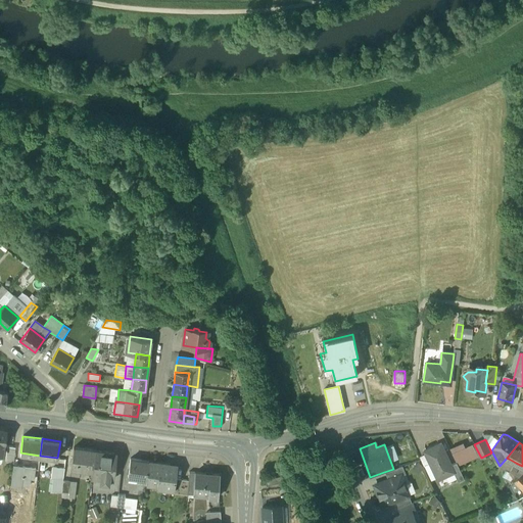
[(450,465),(440,443),(424,450),(437,480),(454,472),(450,465)]
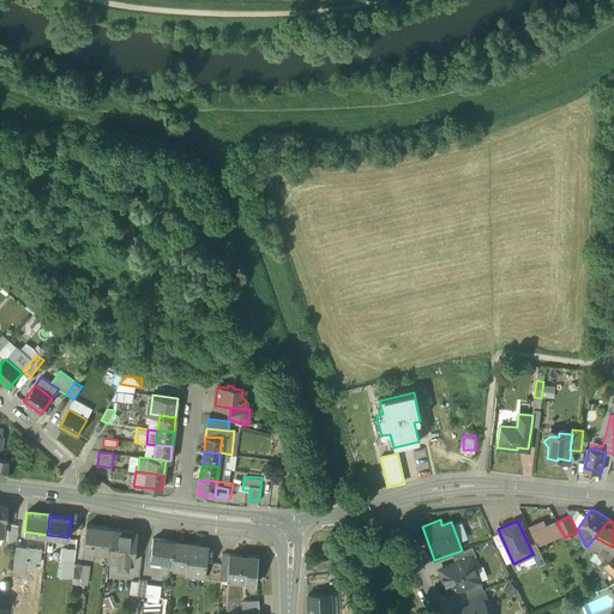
[(18,524),(8,523),(6,541),(16,542),(18,524)]
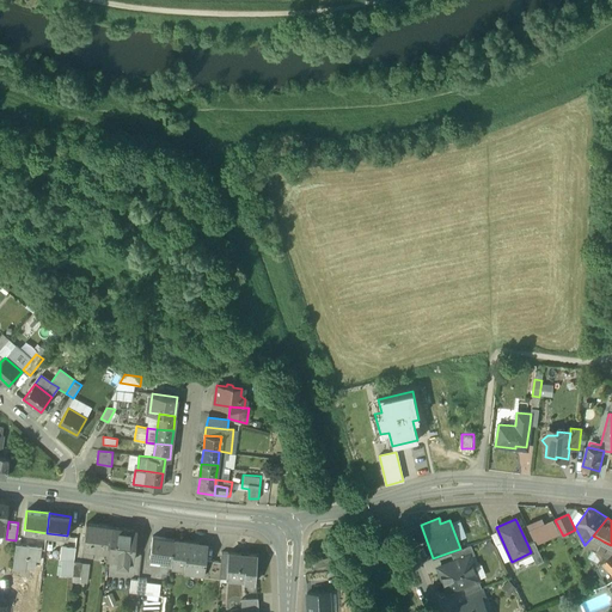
[(111,526),(86,522),(83,549),(108,551),(111,526)]
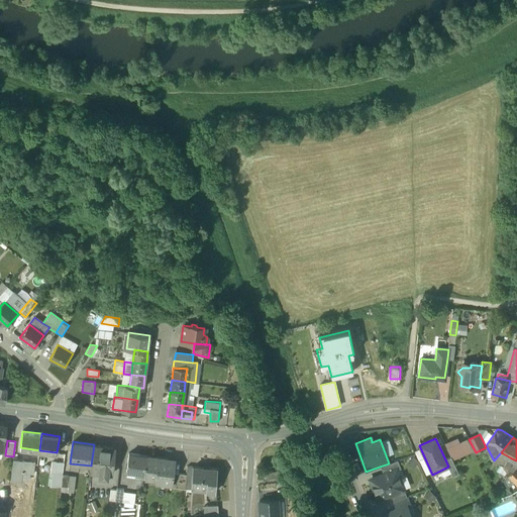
[(116,447),(94,444),(91,466),(91,470),(112,474),(116,447)]
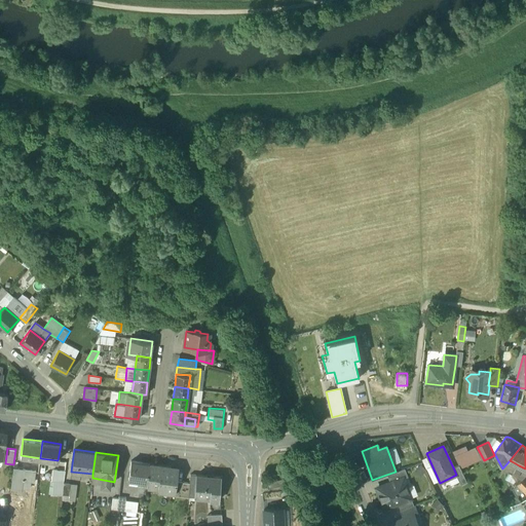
[(150,463),(130,461),(127,480),(138,481),(137,485),(147,486),(147,483),(150,463)]
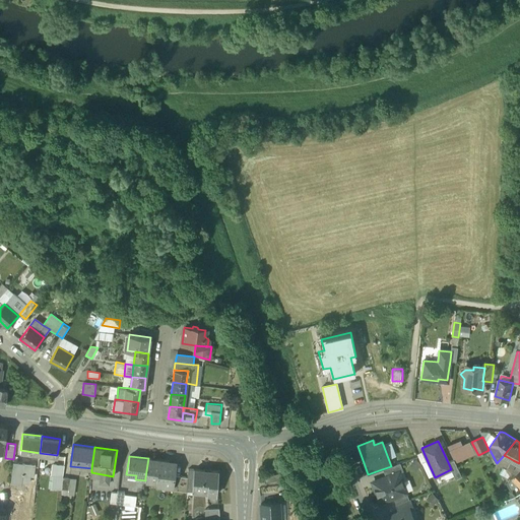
[(169,461),(148,458),(145,477),(156,479),(155,484),(173,486),(175,475),(176,464),(169,463),(169,461)]
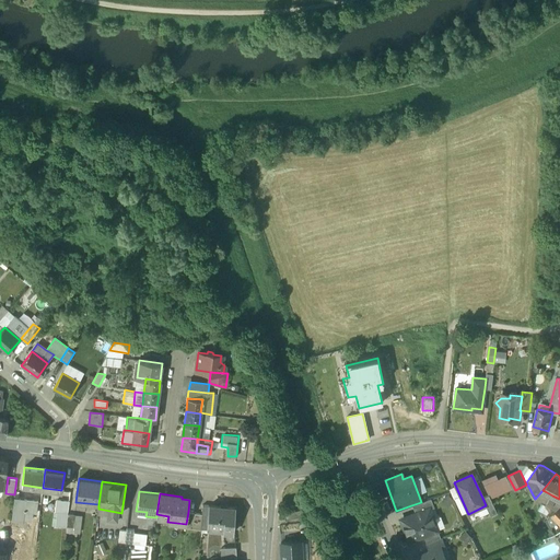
[(489,496),(482,498),(486,505),(490,516),(497,513),(489,496)]
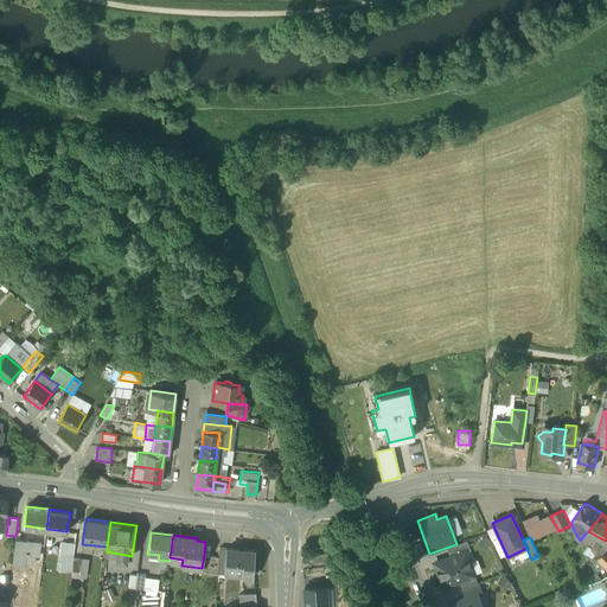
[(604,554),(606,549),(606,541),(599,537),(592,549),(596,554),(598,550),(604,554)]
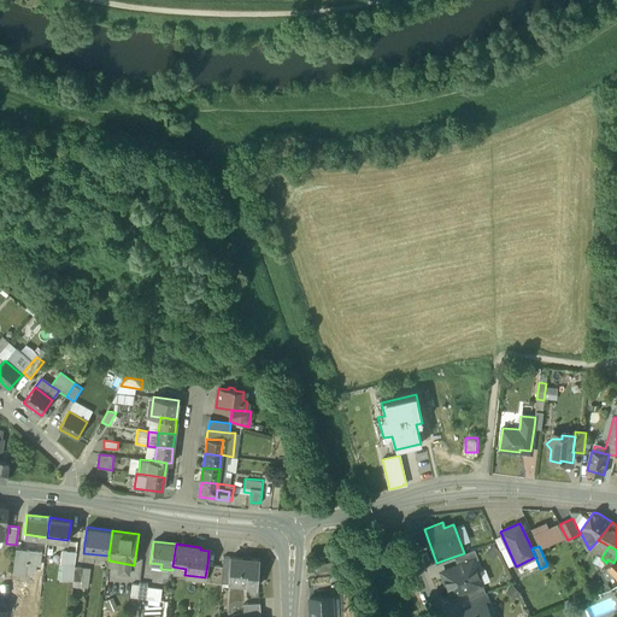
[(42,553),(17,550),(13,573),(40,576),(42,553)]
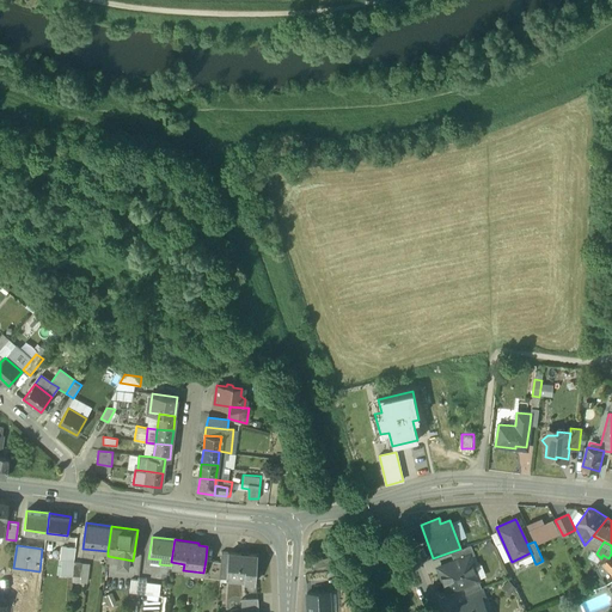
[(460,549),(450,552),(453,561),(469,555),(470,556),(475,555),(471,545),(460,549)]
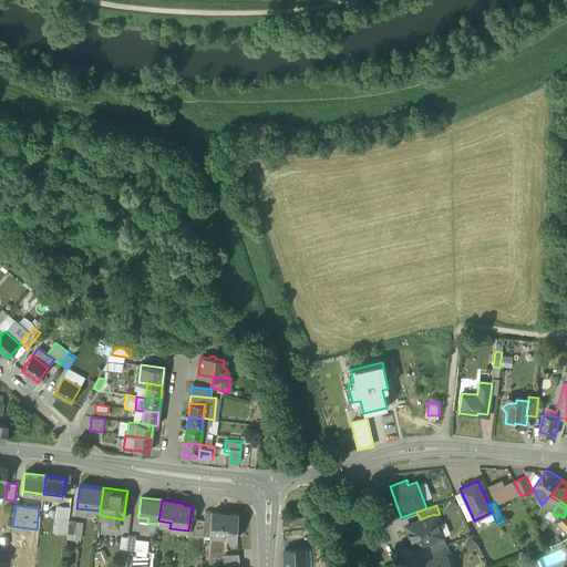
[(224,513),(212,512),(210,531),(212,531),(210,534),(226,536),(226,538),(236,539),(238,514),(230,514),(230,515),(224,514),(224,513)]
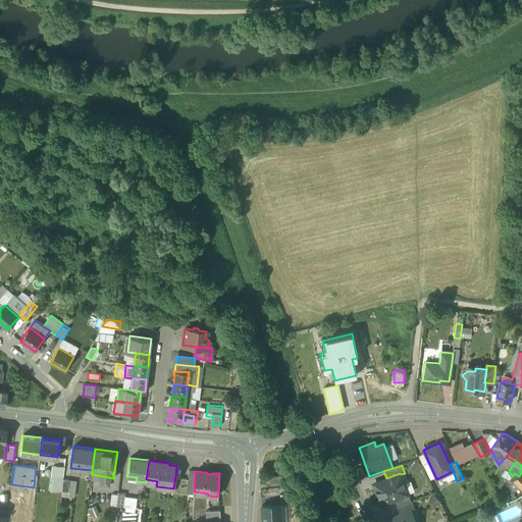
[(386,478),(373,483),(381,505),(395,500),(408,494),(401,474),(400,473),(386,478)]
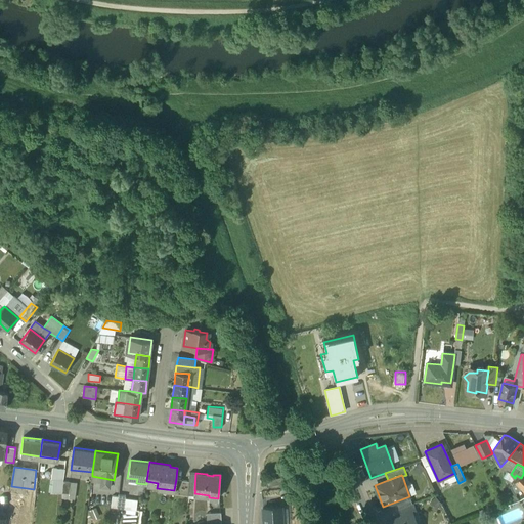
[(282,476),(266,479),(267,486),(284,482),(282,476)]
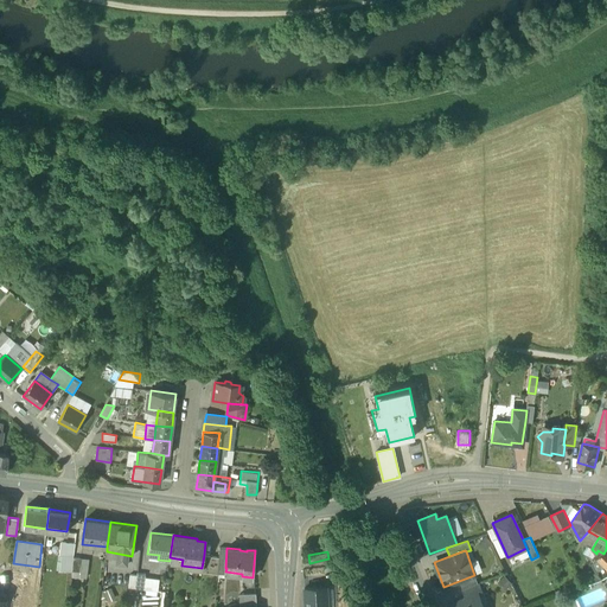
[(219,557),(204,555),(202,568),(200,572),(218,574),(218,573),(219,557)]
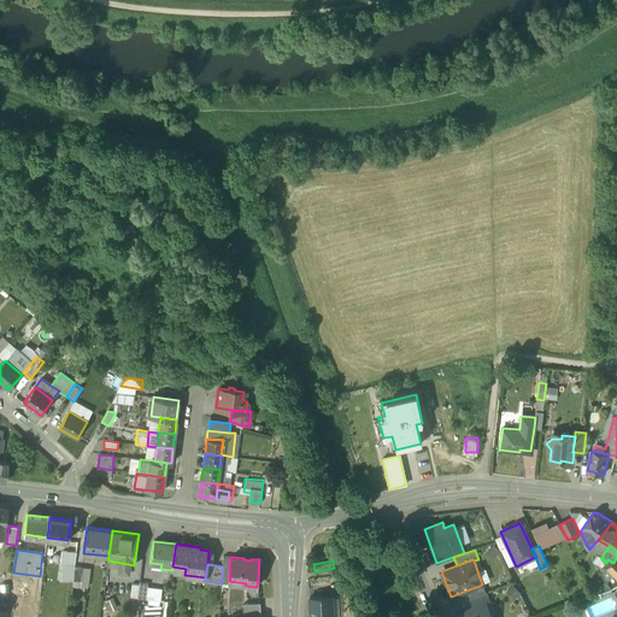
[(83,568),(75,566),(72,581),(82,582),(83,568)]
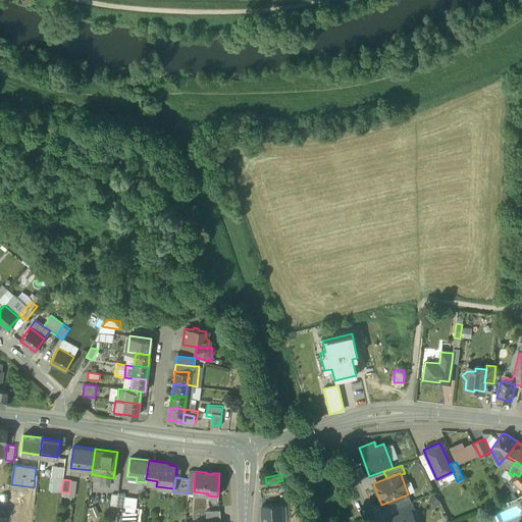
[(511,484),(509,485),(513,491),(520,485),(515,480),(511,484)]
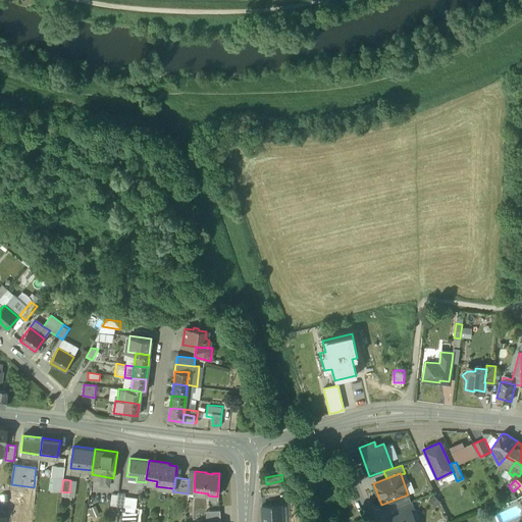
[(124,494),(118,493),(117,496),(116,506),(123,507),(124,494)]
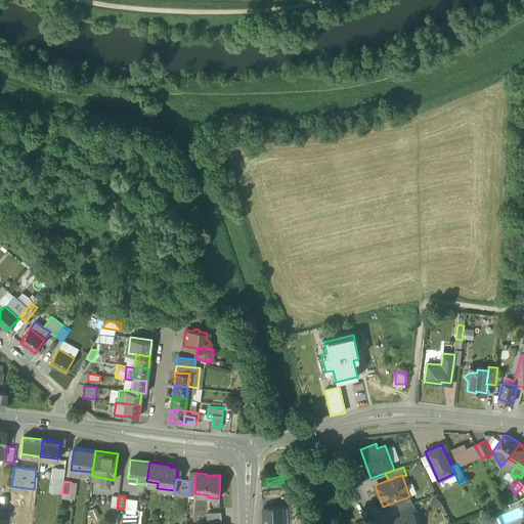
[(409,496),(396,501),(399,509),(412,504),(409,496)]
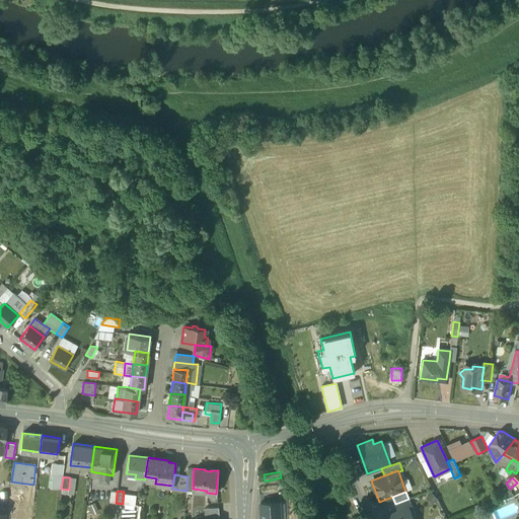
[(409,499),(395,504),(397,511),(397,512),(409,508),(412,507),(409,499)]
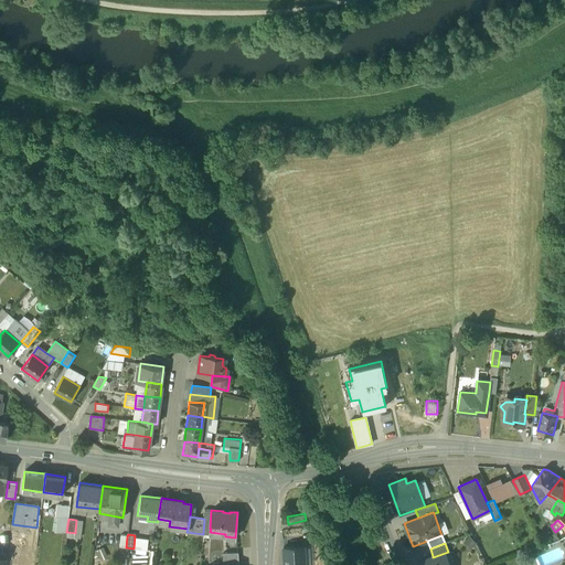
[(304,564),(302,546),(284,547),(284,564),(304,564)]
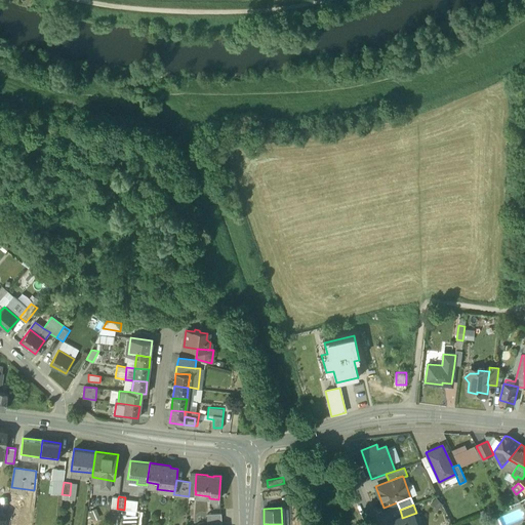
[(221,524),(221,513),(208,514),(207,524),(221,524)]
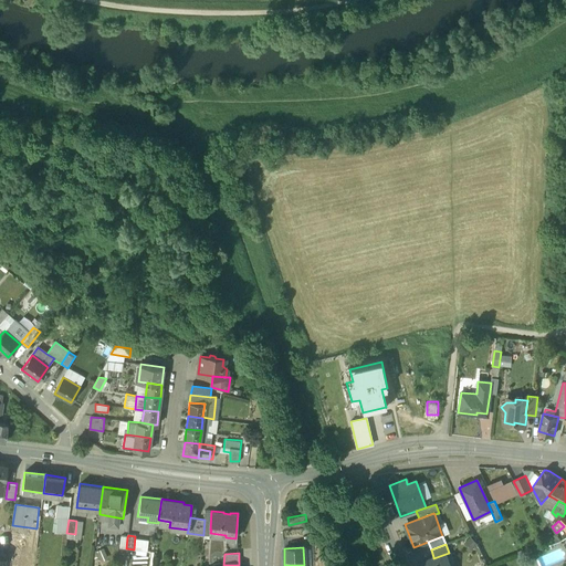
[(449,565),(446,554),(433,558),(433,557),(420,562),(421,565),(449,565)]
